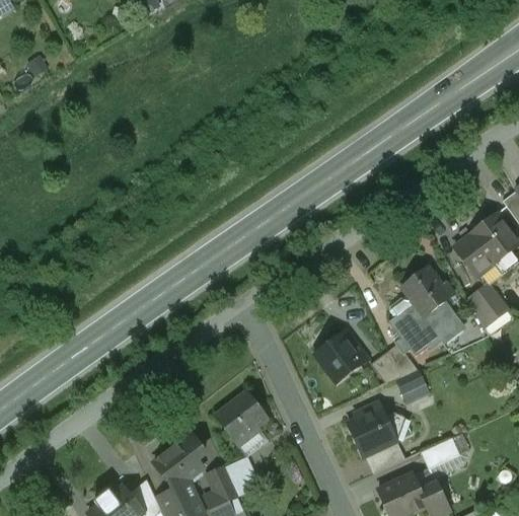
[(518,199),(515,192),(502,201),(518,224),(518,199)]
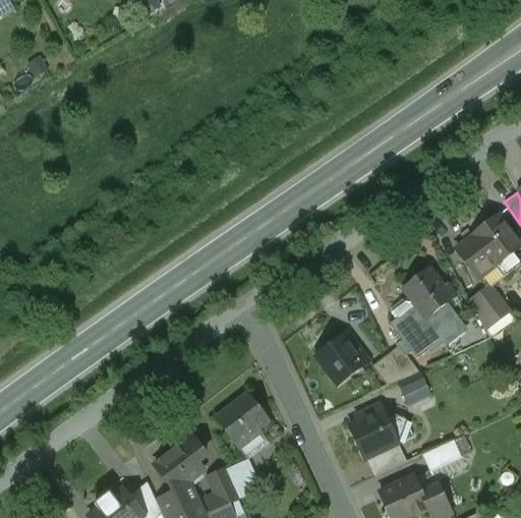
[(520,243),(498,215),(471,235),(472,236),(456,248),(478,277),(495,265),(503,276),(504,276),(505,276),(520,264),(512,252),(520,245),(520,243)]
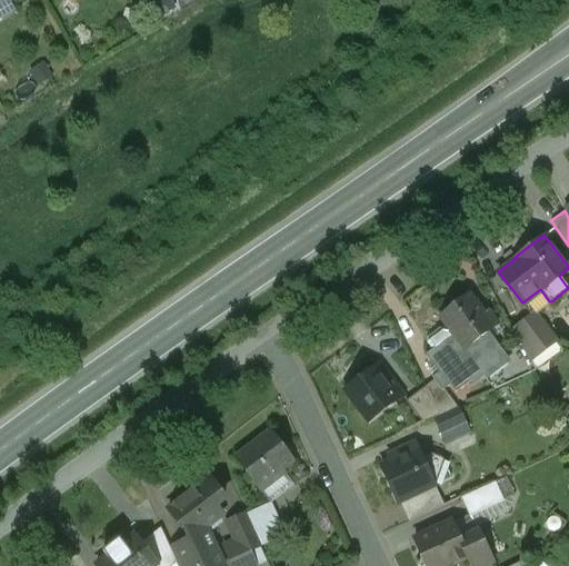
[(458,339),(447,348),(442,343),(433,349),(427,355),(439,371),(432,376),(435,378),(443,387),(450,383),(456,390),(458,389),(453,384),(465,377),(468,381),(481,371),(482,373),(499,359),(481,336),(498,324),(487,310),(483,313),(468,293),(440,315),(450,328),(458,339)]
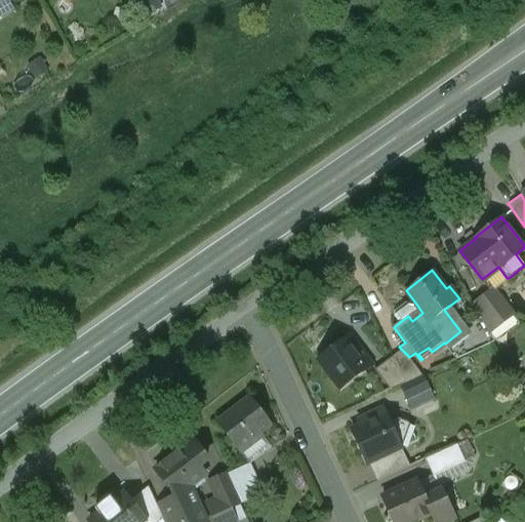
[(493,288),(474,303),(493,339),(519,321),(493,288)]
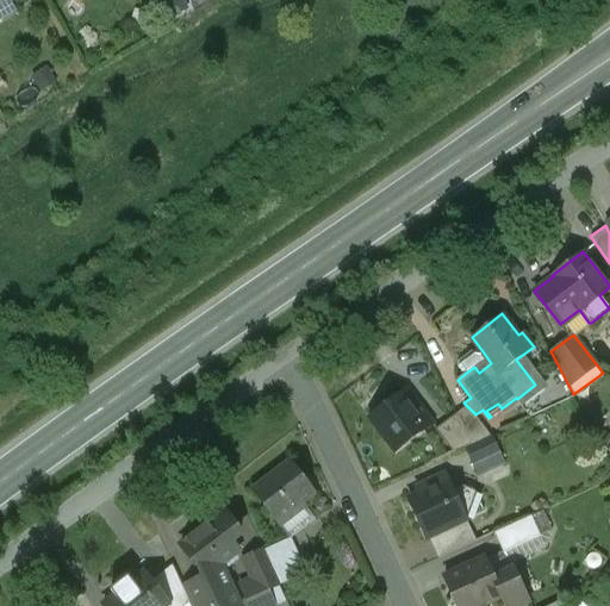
[(471,350),(459,360),(458,364),(465,374),(474,367),(479,373),(491,363),(483,351),(471,350)]
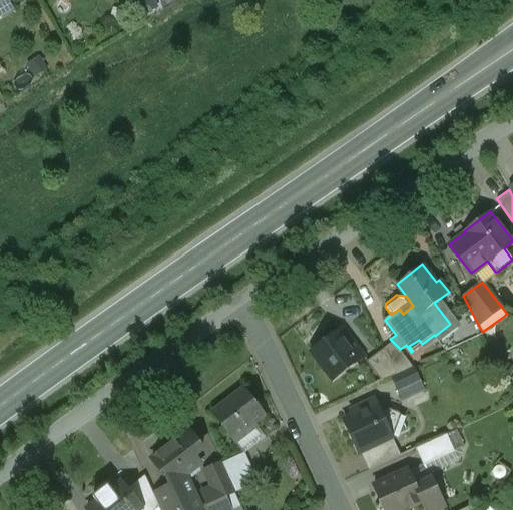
[(338,330),(311,351),(333,380),(360,359),(338,330)]
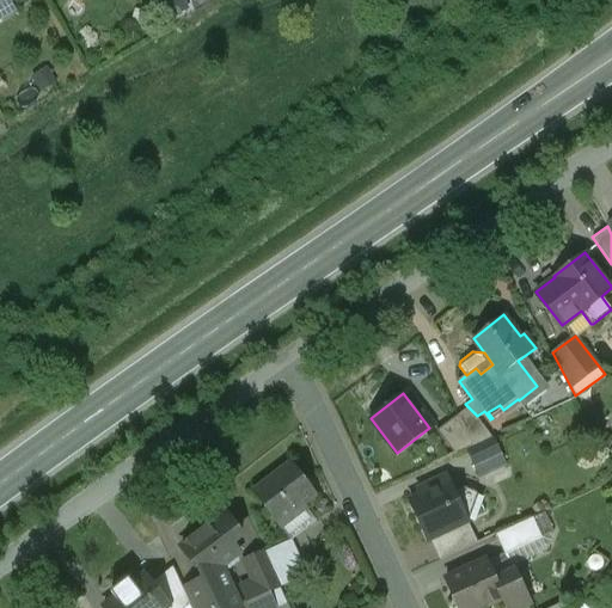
[(491,435),(477,416),(467,406),(458,413),(473,443),(490,436),(491,435)]
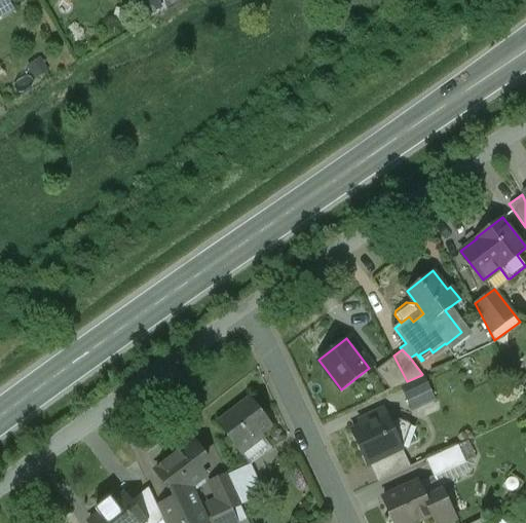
[(407,381),(393,356),(376,369),(390,388),(407,381)]
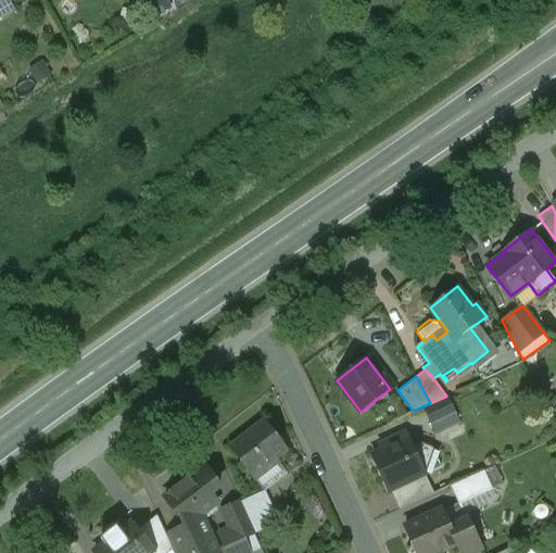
[(437,407),(442,427),(460,423),(456,403),(437,407)]
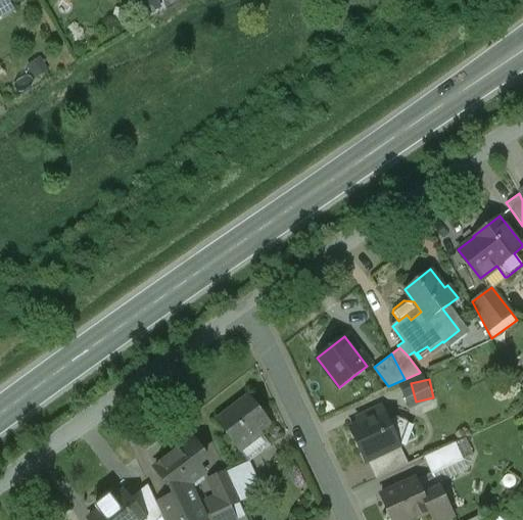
[(248,394),(217,419),(240,451),(262,433),(263,433),(259,430),(270,422),(248,394)]
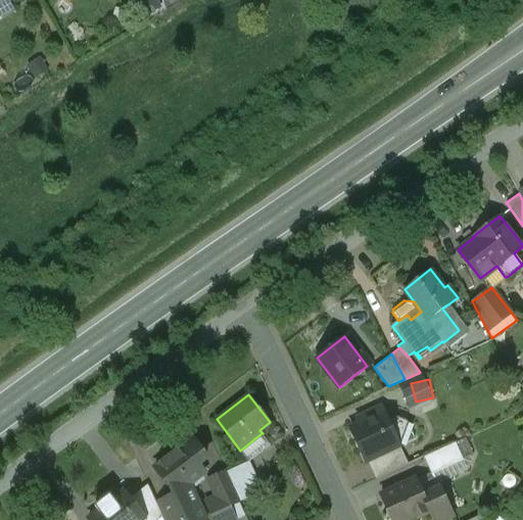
[(384,412),(349,427),(365,460),(367,459),(399,444),(399,443),(388,419),(384,412)]
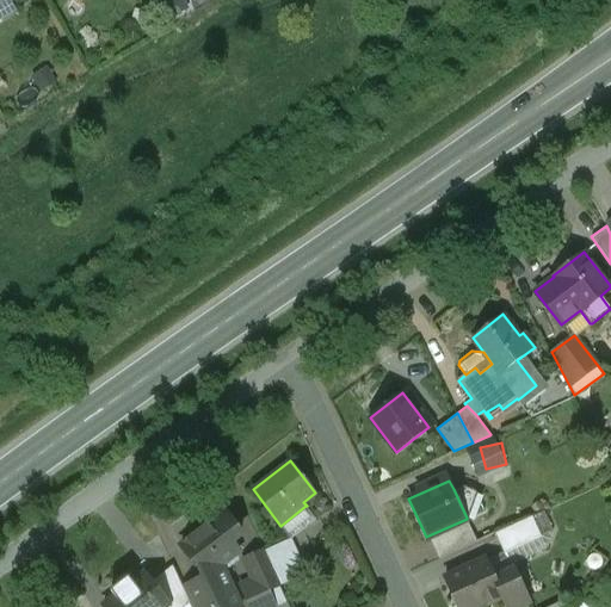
[(475,490),(462,485),(454,489),(467,518),(485,509),(475,490)]
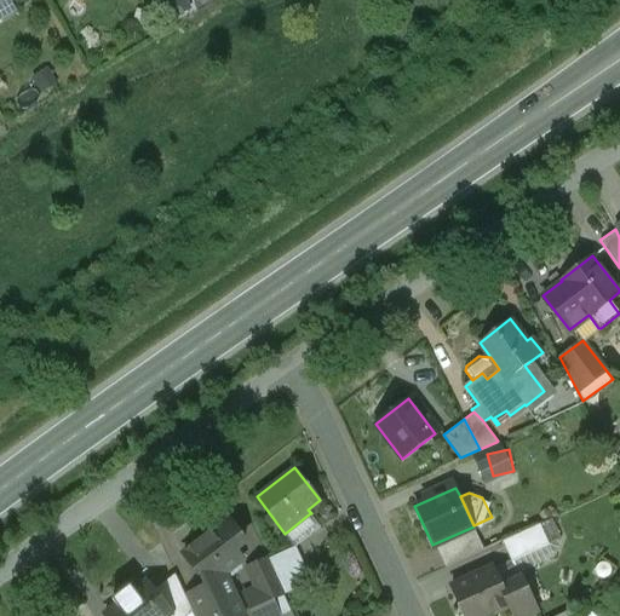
[(310,513),(285,534),(294,546),(296,545),(321,527),(311,513),(310,513)]
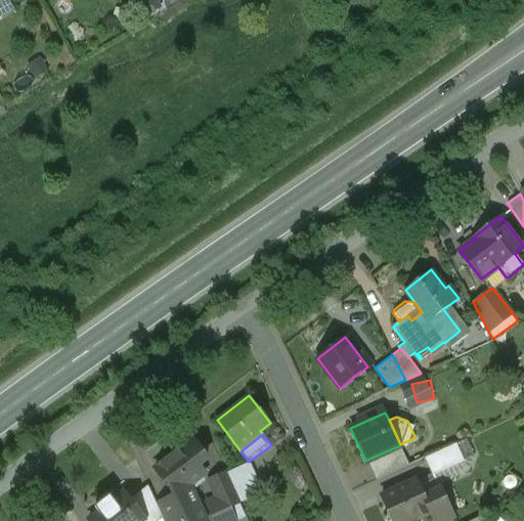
[(192,438),(156,467),(175,492),(176,494),(189,484),(204,473),(198,464),(207,458),(192,438)]
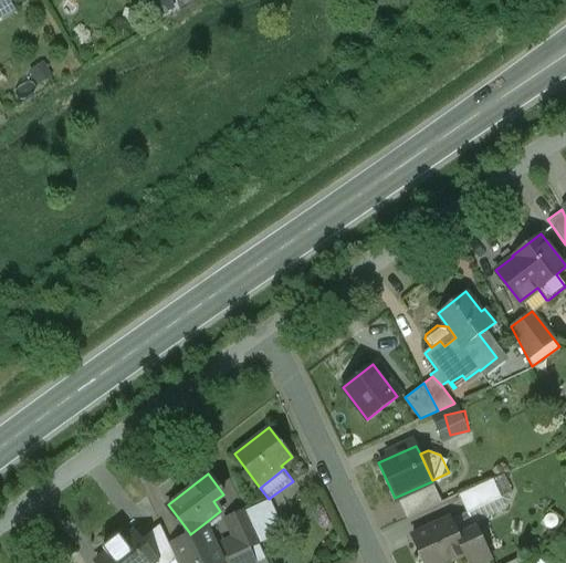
[(492,478),(458,493),(467,512),(501,497),(492,478)]
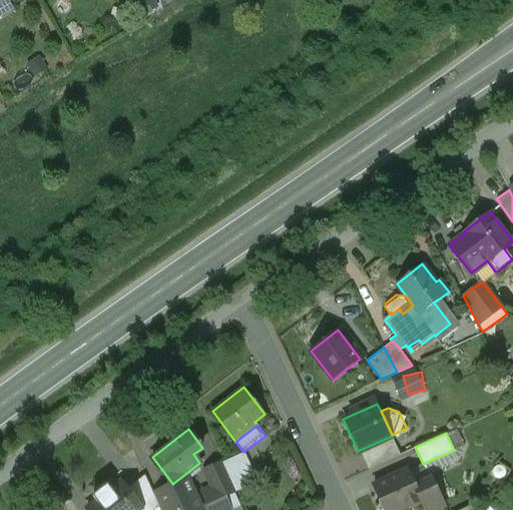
[(392,436),(360,450),(369,469),(401,454),(392,436)]
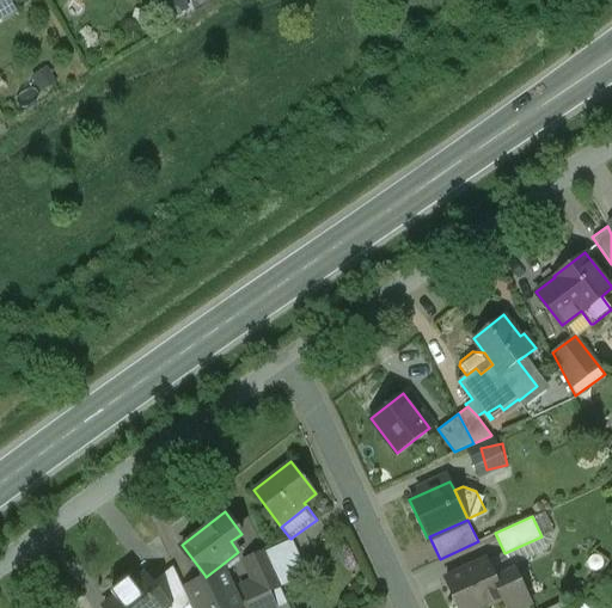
[(291,539),(264,551),(280,584),(307,571),(292,538),(291,539)]
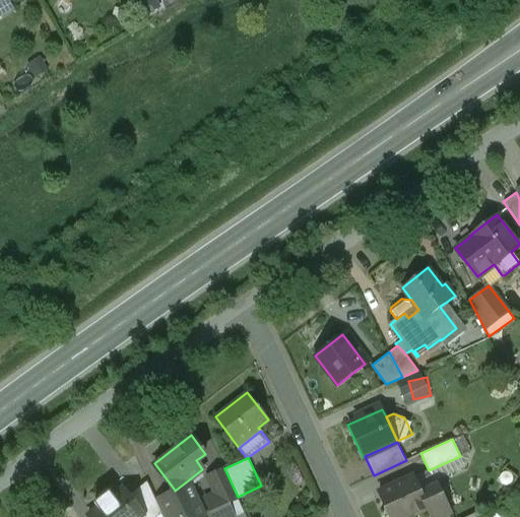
[(224,468),(207,475),(215,494),(205,498),(213,516),(232,516),(234,516),(226,502),(238,497),(224,468)]
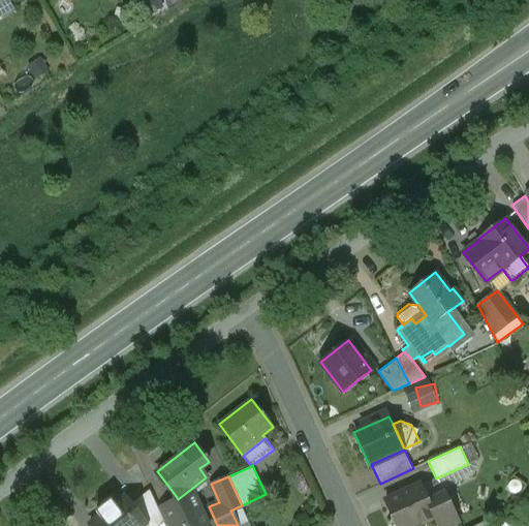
[(428,500),(421,484),(385,500),(397,525),(412,525),(434,516),(438,525),(444,525),(458,520),(444,492),(428,500)]
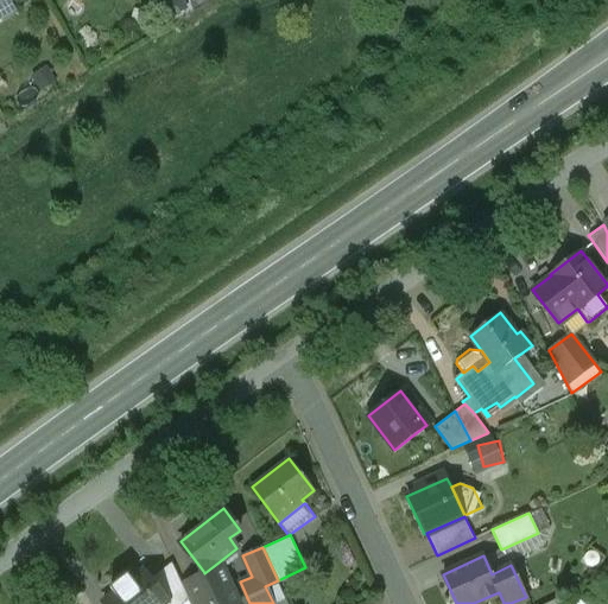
[(171,561),(151,578),(170,603),(168,603),(183,603),(189,599),(181,582),(171,561)]
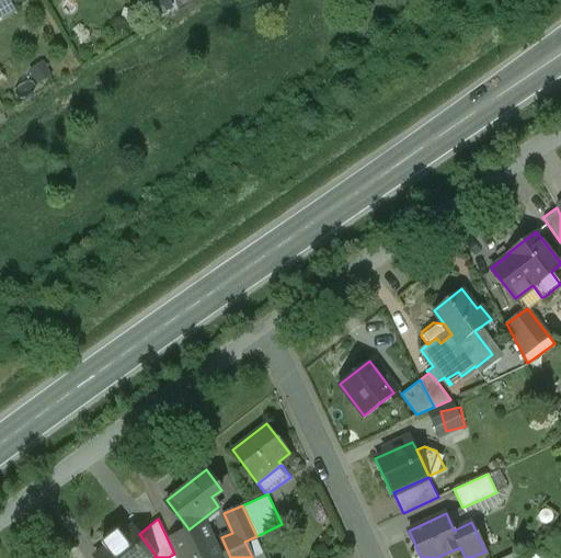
[(203,519),(189,530),(187,527),(179,532),(191,557),(198,557),(217,549),(203,519)]
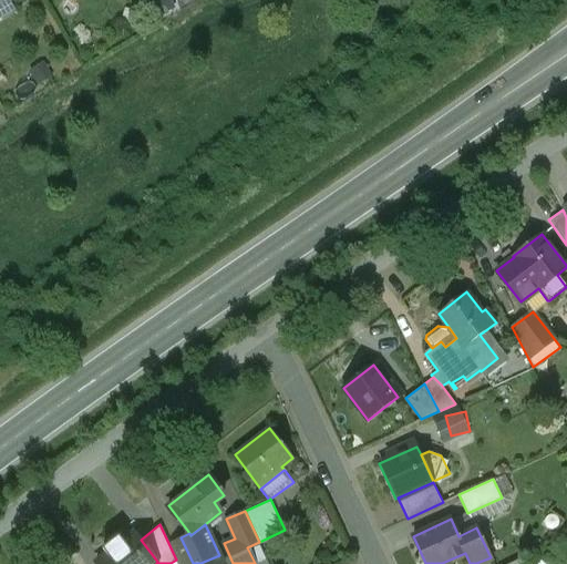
[(134,532),(96,562),(98,563),(156,563),(158,563),(141,540),(134,532)]
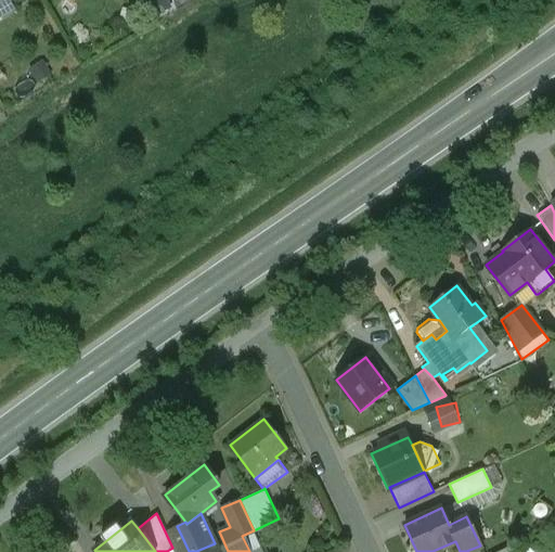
[(189,551),(177,526),(165,531),(172,548),(175,551),(189,551)]
